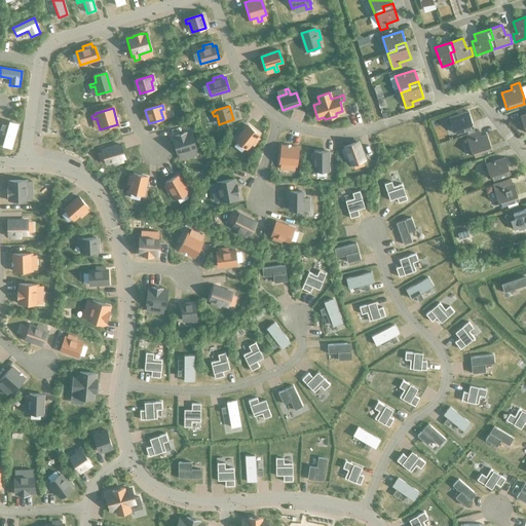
[(474,128),(467,111),(449,118),(452,129),(454,129),(456,134),(466,130),(474,128)]
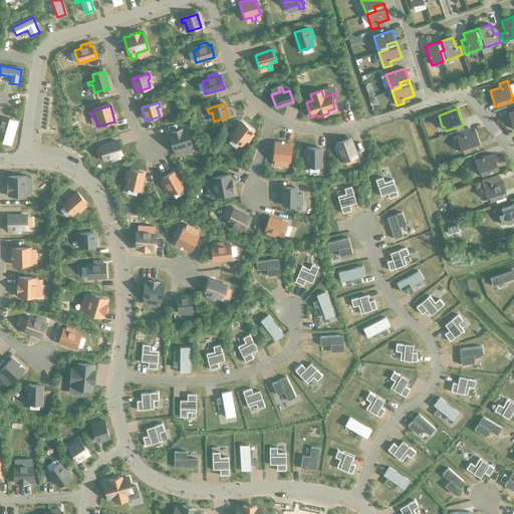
[(11,146),(18,121),(9,119),(2,144),(11,146)]
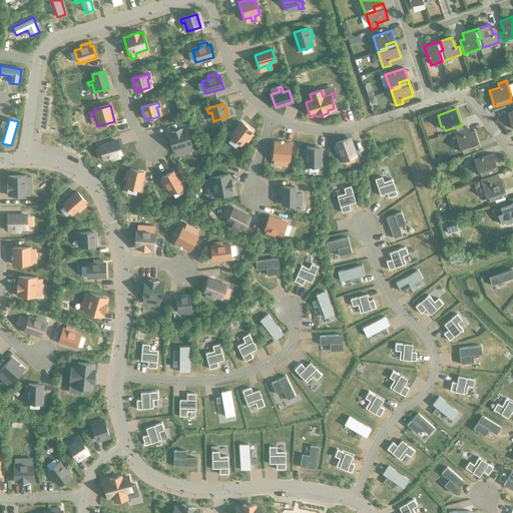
[(252,135),(250,133),(251,131),(241,123),(229,137),(239,145),(244,140),(246,142),(252,135)]
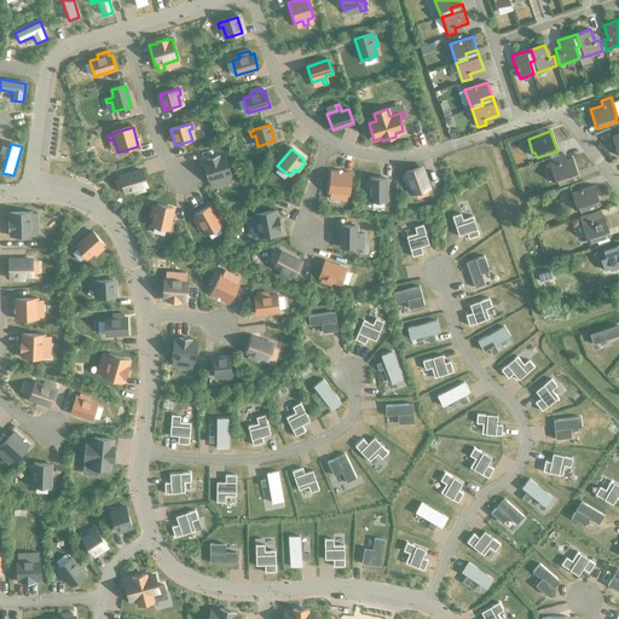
[(231,175),(225,155),(218,157),(218,156),(207,160),(207,161),(202,162),(208,183),(224,178),(225,184),(231,183),(230,177),(231,175)]
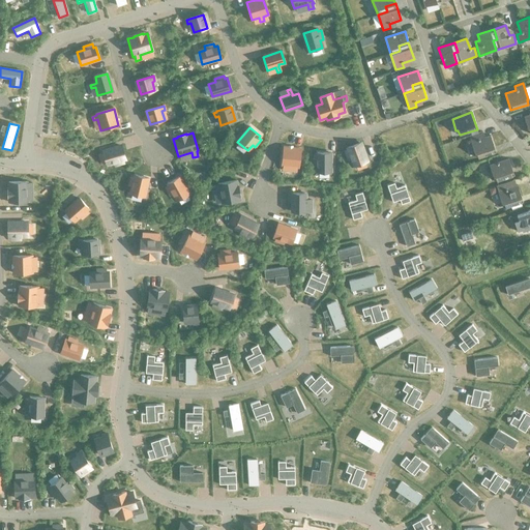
[(495,152),(490,136),(479,139),(478,135),(469,138),(474,154),(476,153),(477,158),(495,152)]
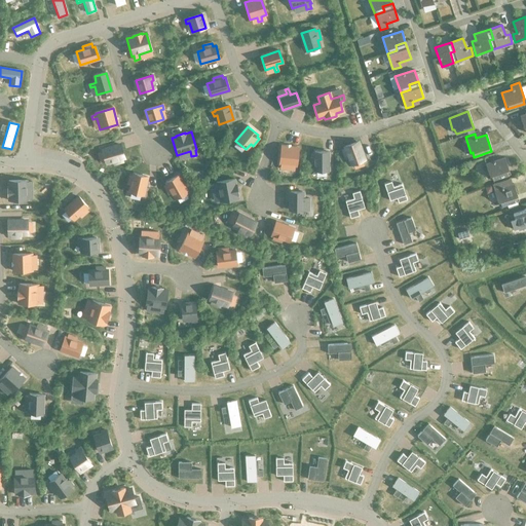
[(364,160),(358,142),(344,147),(345,149),(342,150),(345,159),(348,158),(351,164),(364,160)]
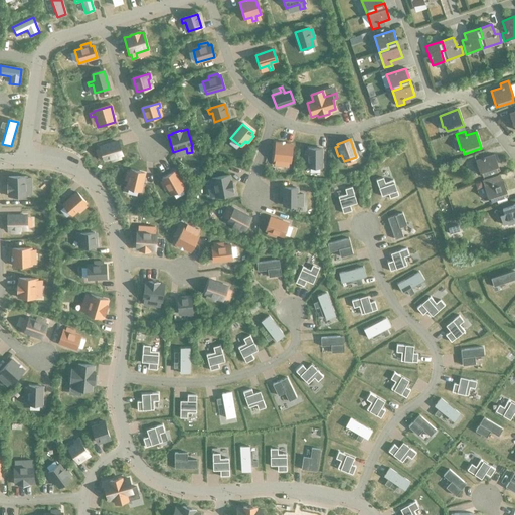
[(122,155),(118,142),(100,147),(104,160),(110,158),(111,161),(120,159),(119,155),(122,155)]
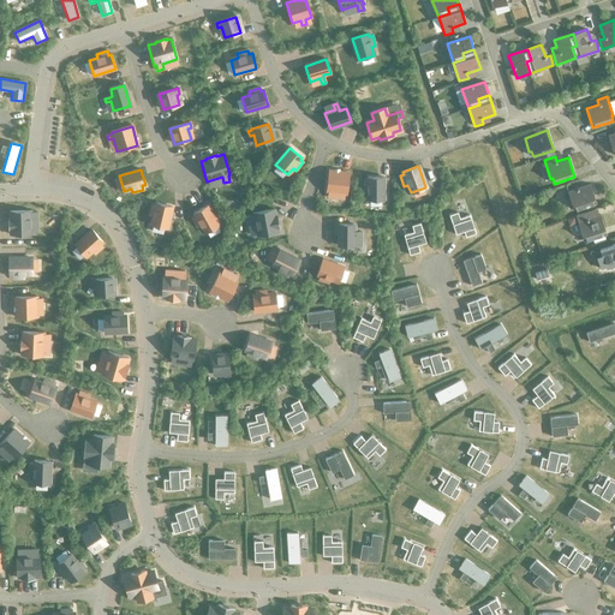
[(346,195),(348,173),(329,171),(327,192),(339,193),(339,198),(344,199),(344,195),(346,195)]
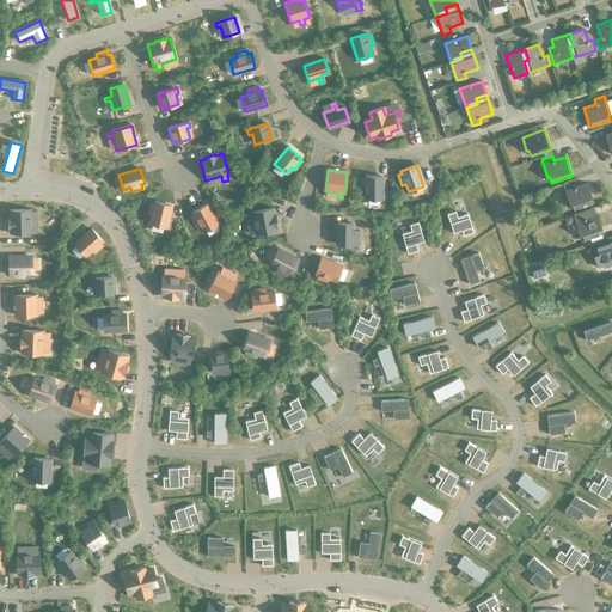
[(381,200),(381,177),(366,177),(366,181),(362,181),(362,191),(366,191),(366,200),(381,200)]
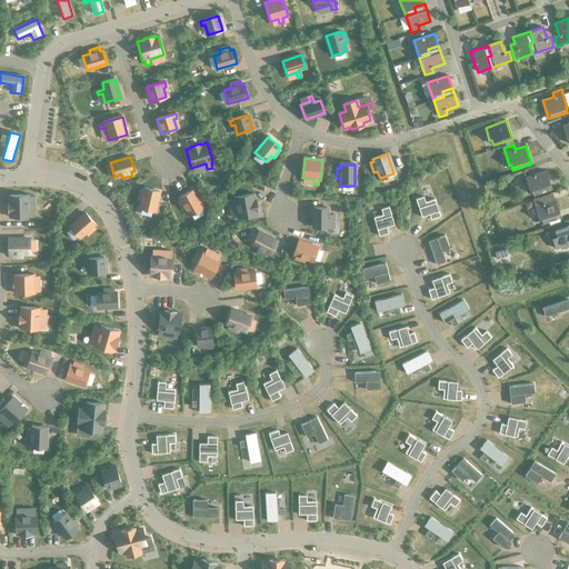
[(551,189),(546,171),(525,178),(529,190),(531,190),(532,195),(551,189)]
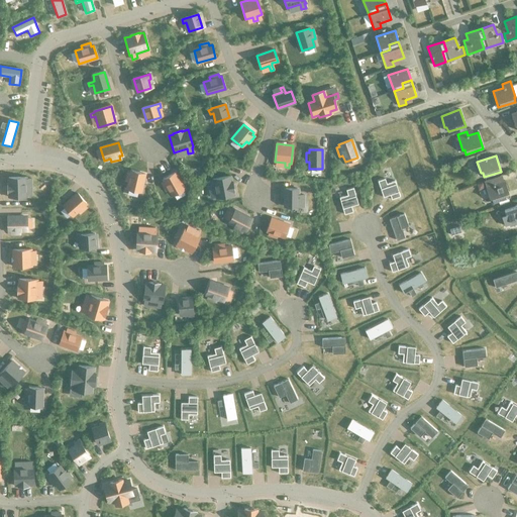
[(139,192),(144,174),(131,171),(130,174),(127,173),(125,182),(128,183),(127,189),(139,192)]
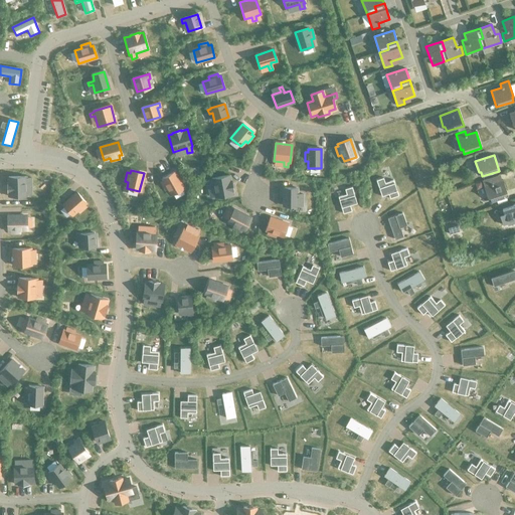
[(183,189),(174,172),(162,179),(164,181),(161,183),(165,191),(168,189),(171,195),(183,189)]
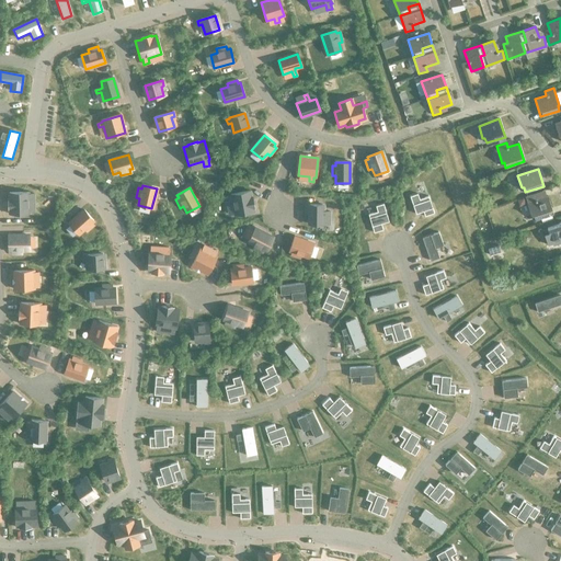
[(254,207),(252,197),(251,197),(250,191),(230,195),(230,196),(226,197),(227,203),(231,202),(235,216),(253,212),(253,207),(254,207)]
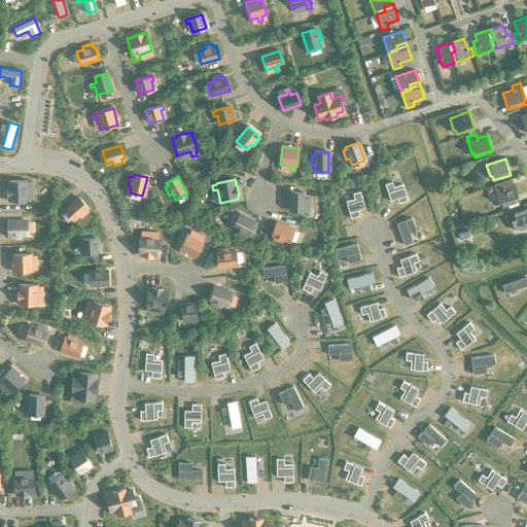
[(27,201),(27,187),(32,187),(32,182),(27,182),(27,181),(8,181),(8,187),(7,187),(7,197),(8,197),(8,201),(27,201)]
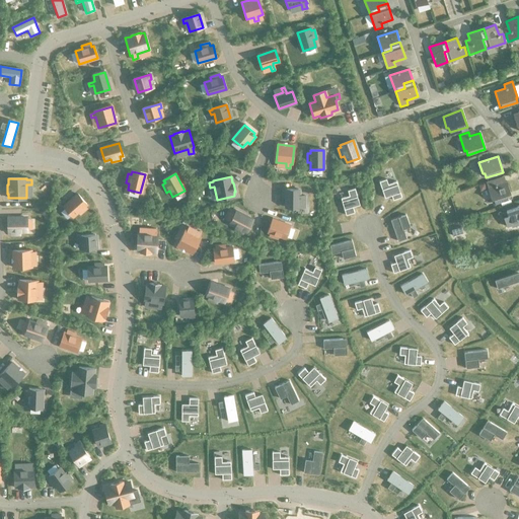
[(385,179),(379,181),(384,198),(390,196),(392,201),(400,198),(395,181),(387,184),(385,179)]
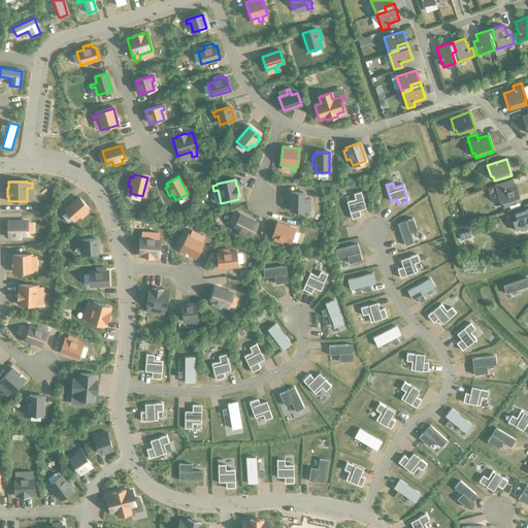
[(521,201),(515,185),(503,189),(502,185),(494,187),(499,203),(501,202),(503,207),(521,201)]
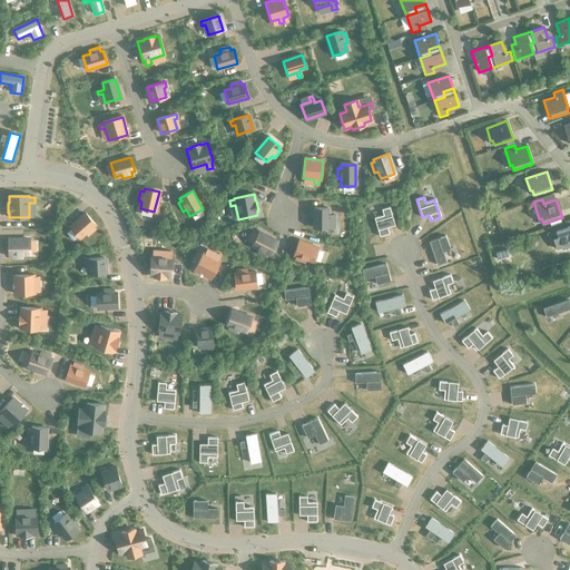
[(383,216),(374,218),(380,236),(389,234),(386,227),(394,225),(389,207),(381,209),(383,216)]
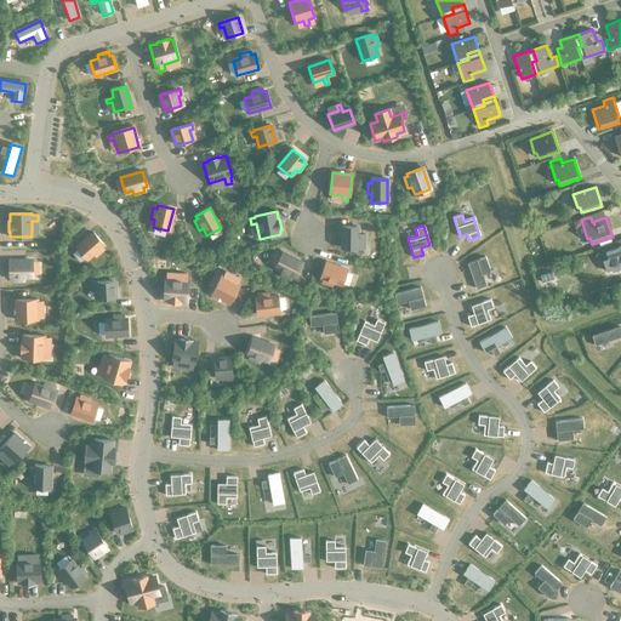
[(359,249),(359,238),(365,238),(365,234),(359,234),(357,234),(357,227),(342,227),(342,249),(359,249)]
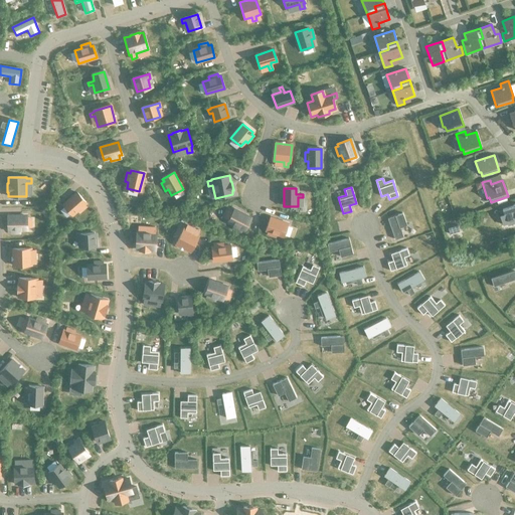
[(83,204),(86,203),(76,193),(62,205),(71,215),(76,210),(78,213),(86,207),(83,204)]
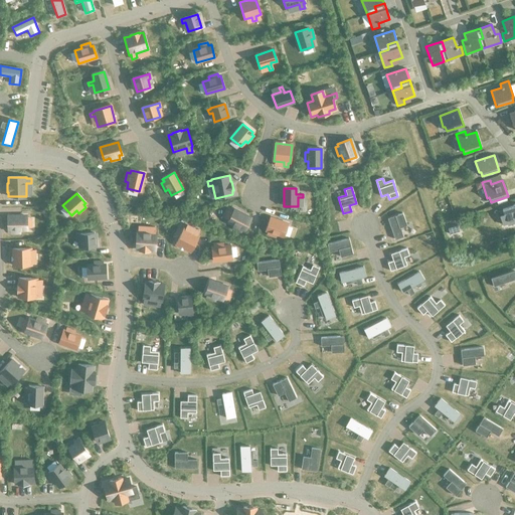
[(502,210),(498,212),(502,225),(507,223),(507,225),(514,222),(514,203),(511,206),(502,209),(502,210)]
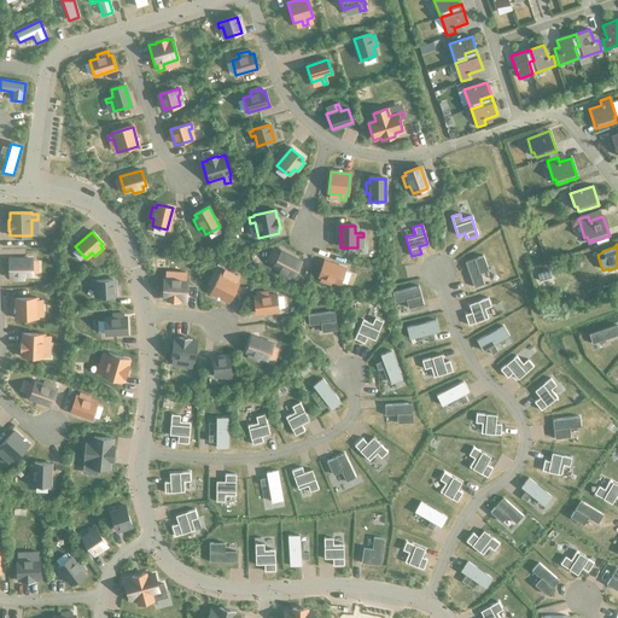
[(293,277),(301,263),(280,252),(273,266),(280,270),(279,274),(289,279),(290,275),(293,277)]
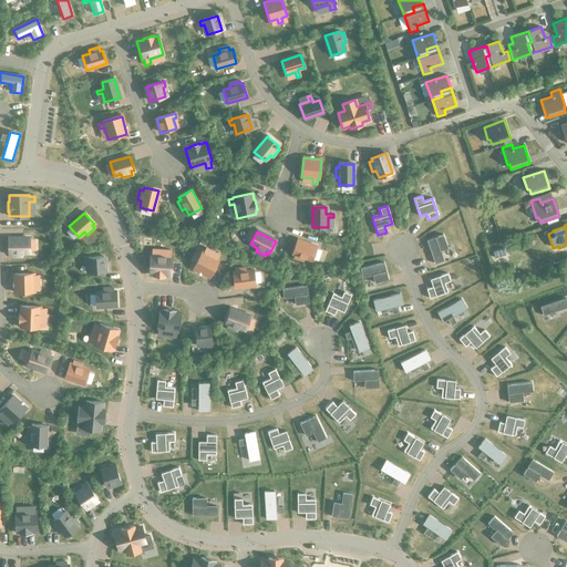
[(443,235),(426,240),(434,264),(443,260),(440,250),(447,247),(443,235)]
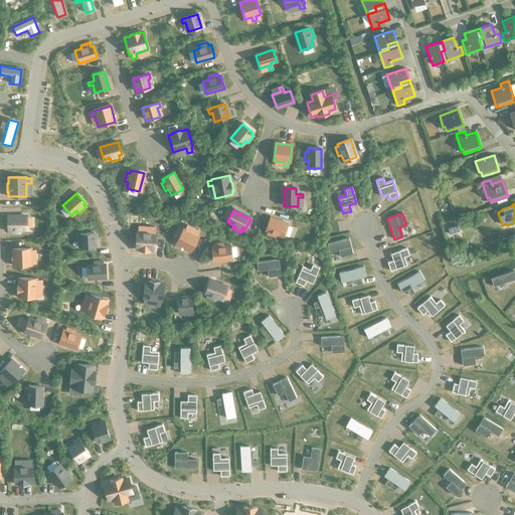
[(26,229),(26,216),(7,217),(8,230),(10,230),(10,233),(20,233),(20,229),(26,229)]
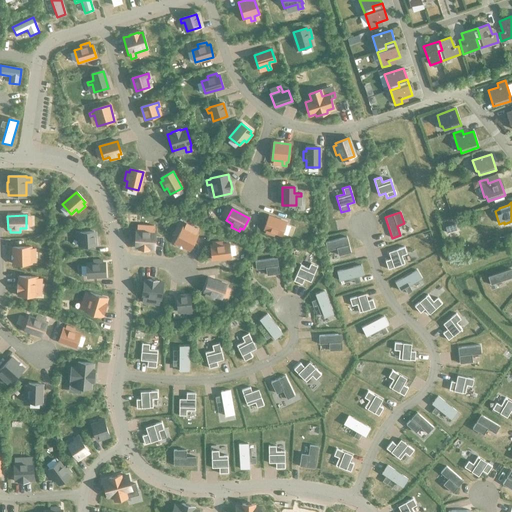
[(286,223),(268,217),(264,229),(266,230),(265,233),(274,236),(275,233),(281,235),(286,223)]
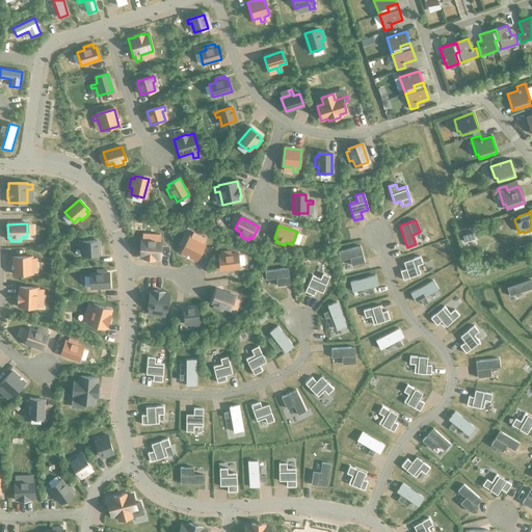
[(160,259),(161,240),(160,240),(160,235),(155,235),(154,240),(141,239),(139,258),(143,258),(143,259),(154,260),(154,259),(160,259)]
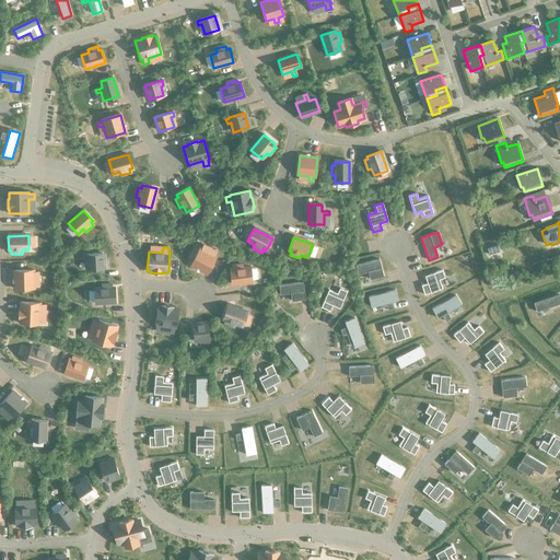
[(207,273),(216,257),(214,256),(217,252),(212,249),(210,254),(199,248),(190,266),(207,273)]
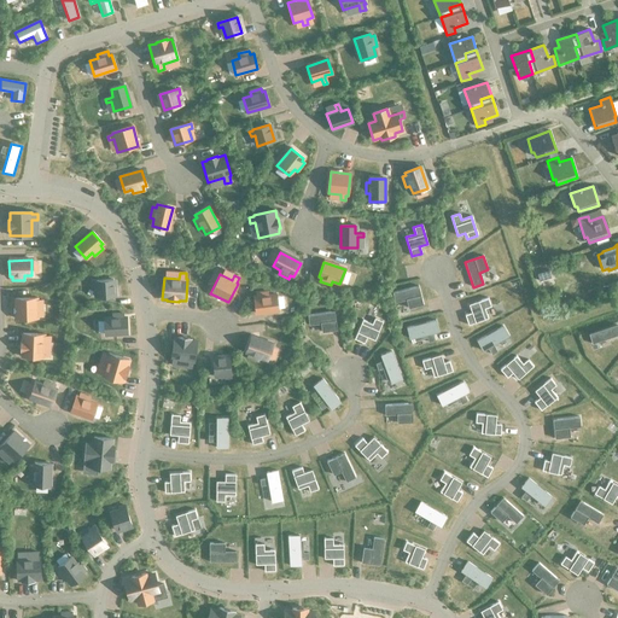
[(114,296),(112,280),(95,281),(92,281),(93,287),(97,286),(97,297),(114,296)]
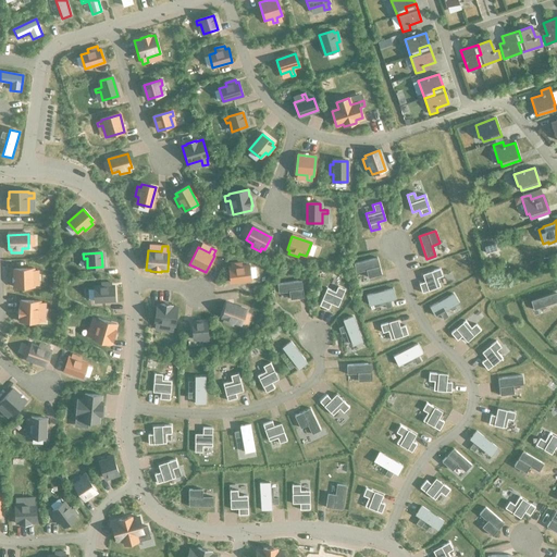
[(376,258),(354,264),(356,273),(366,271),(368,279),(381,275),(379,268),(376,258)]
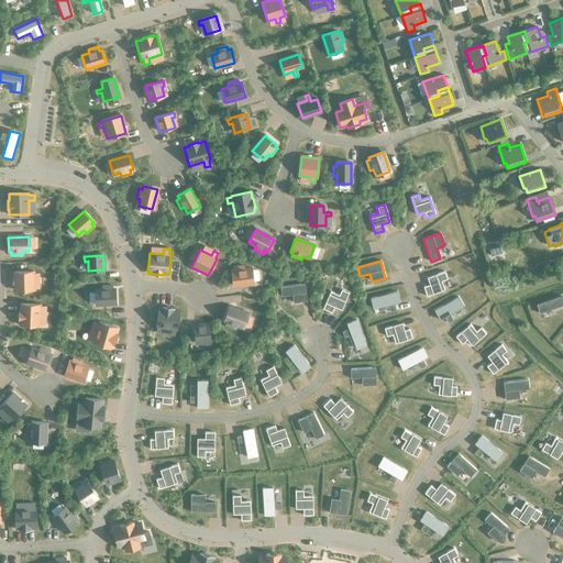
[(253,284),(252,269),(244,269),(244,266),(233,267),(234,271),(231,272),(233,286),(253,284)]
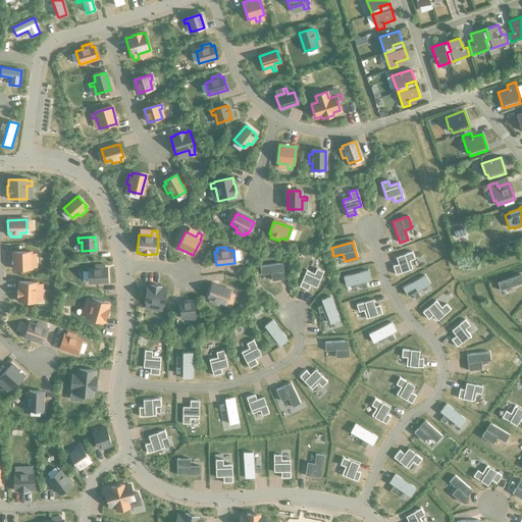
[(31,269),(31,258),(36,258),(35,254),(31,254),(31,252),(12,252),(13,269),(31,269)]
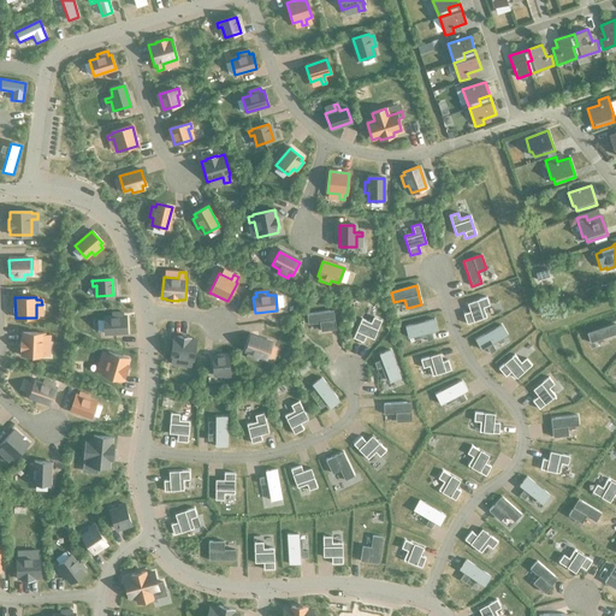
[(469,312),(462,314),(466,325),(486,318),(483,308),(490,306),(486,297),(467,304),(469,312)]
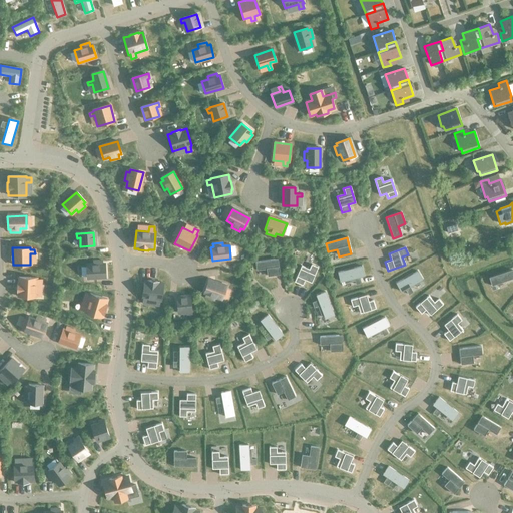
[(278,259),(255,262),(257,270),(266,269),(267,276),(280,274),(279,267),(278,259)]
